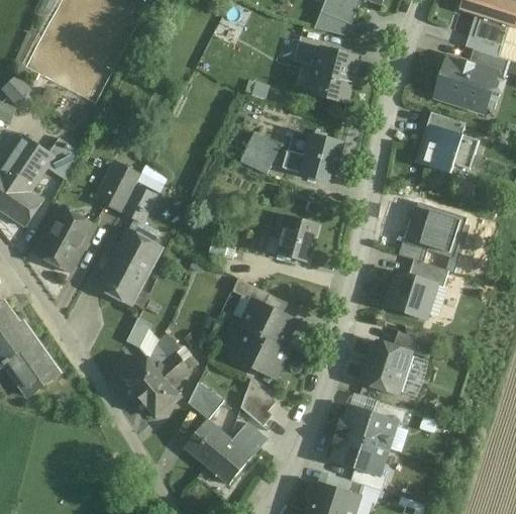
[(461,0),(458,9),(480,16),(474,36),(501,44),(507,24),(515,27),(515,0),(461,0)]
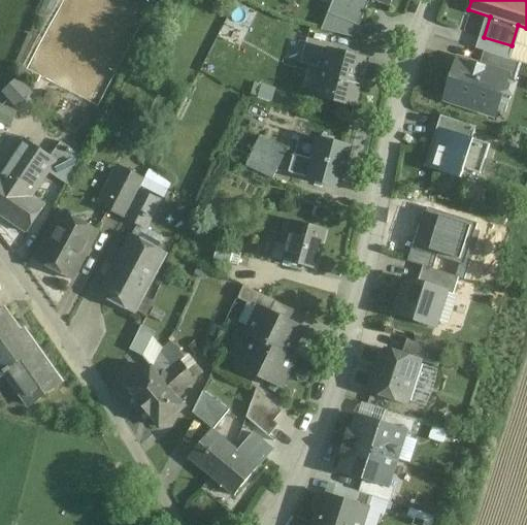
[(484,37),(479,35),(474,46),(483,50),(513,59),(517,47),(512,45),(484,37)]
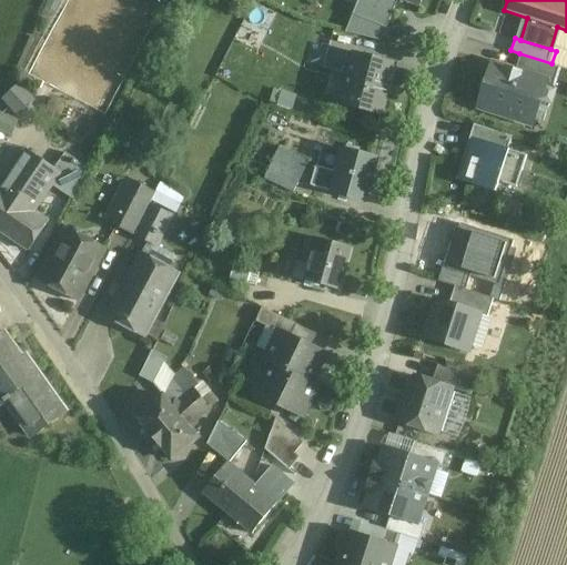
[(393,61),(351,51),(326,46),(321,67),(341,72),(342,67),(347,68),(338,103),(380,113),(393,61)]
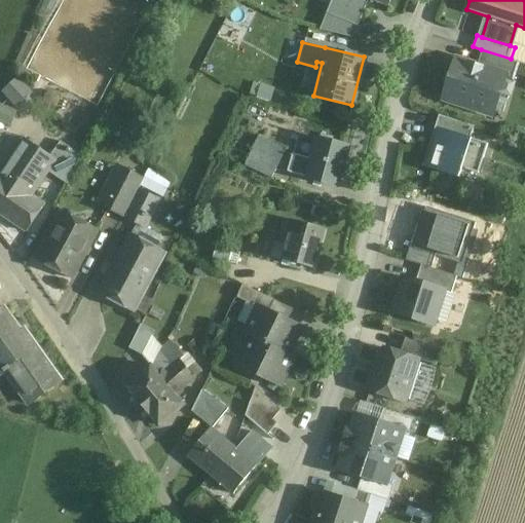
[(511,59),(481,49),(477,64),(503,73),(503,75),(511,77),(517,61),(511,59)]
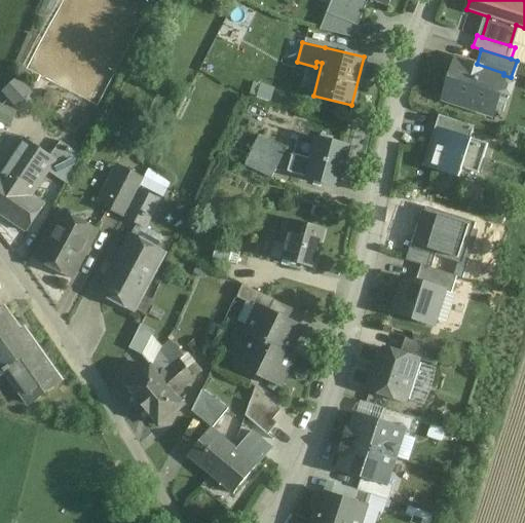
[(477,64),(455,58),(443,97),(459,102),(465,100),(484,106),(490,102),(493,109),(501,111),(508,95),(498,91),(503,75),(503,73),(477,64)]
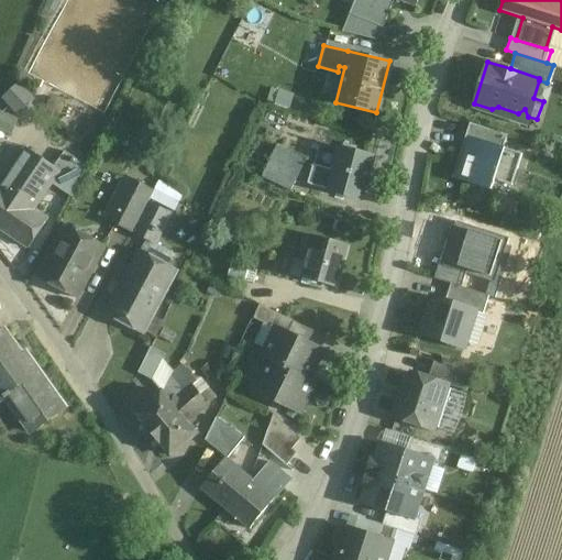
[(20,77),(1,94),(17,110),(35,95),(20,77)]
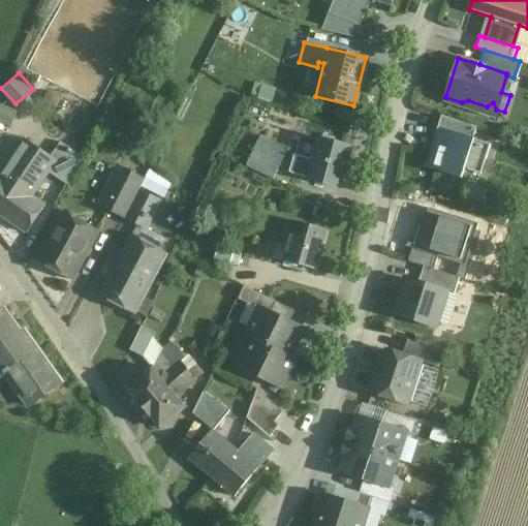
[(472,136),(441,127),(445,115),(440,114),(424,165),(426,166),(426,165),(461,177),(464,167),(480,173),(490,143),(472,136)]
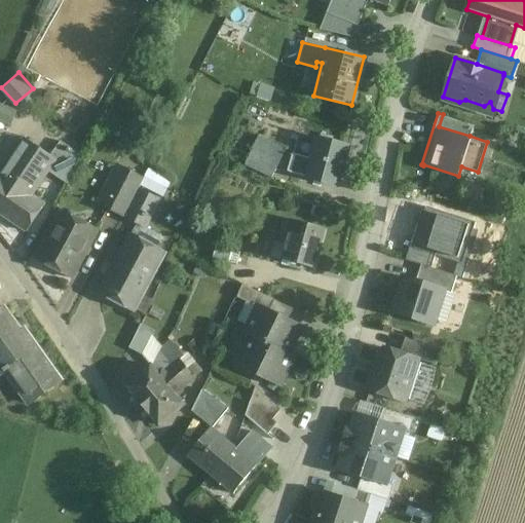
[(21,114),(10,129),(17,135),(28,119),(21,114)]
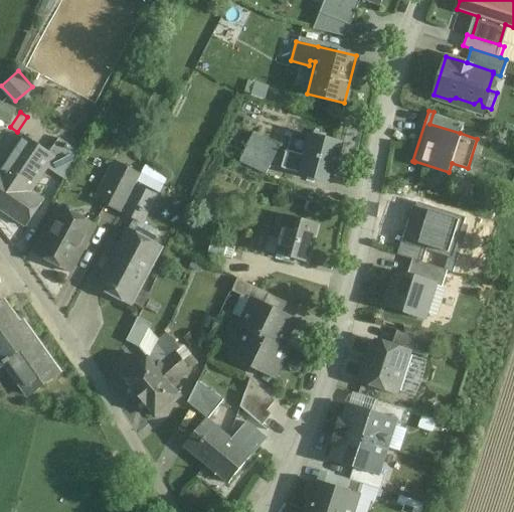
[(464,122),(434,112),(430,124),(460,133),(464,122)]
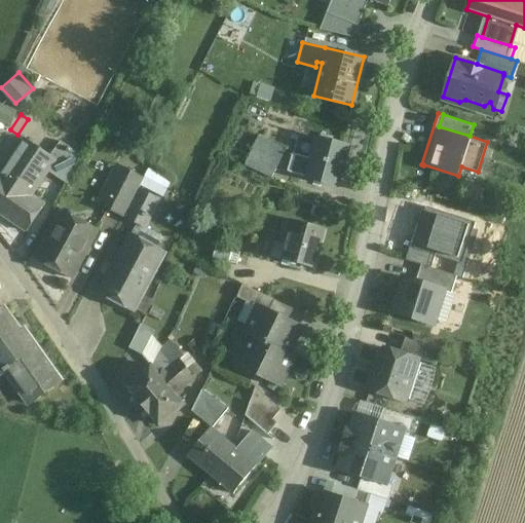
[(285,149),(258,136),(244,163),(271,177),(285,149)]
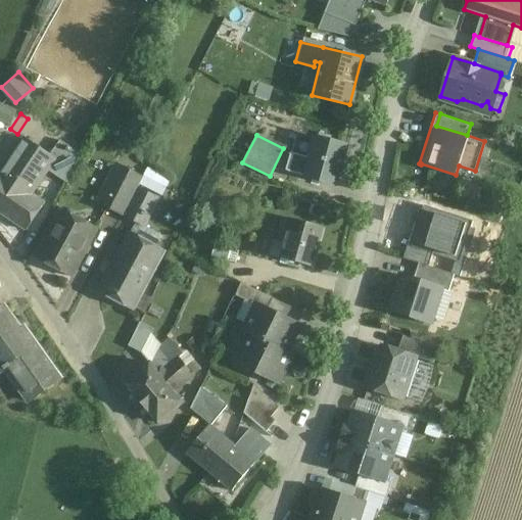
[(345,144),(313,135),(307,155),(290,150),(285,169),(289,171),(335,183),(345,144)]
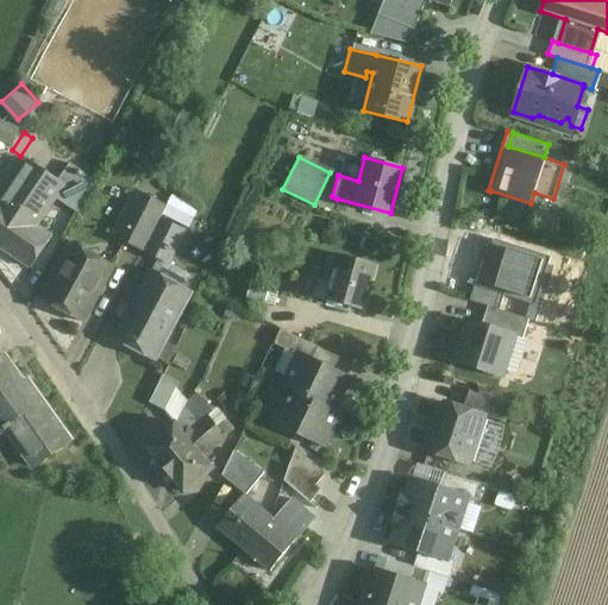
[(94,176),(69,159),(55,178),(62,183),(54,195),(76,210),(94,176)]
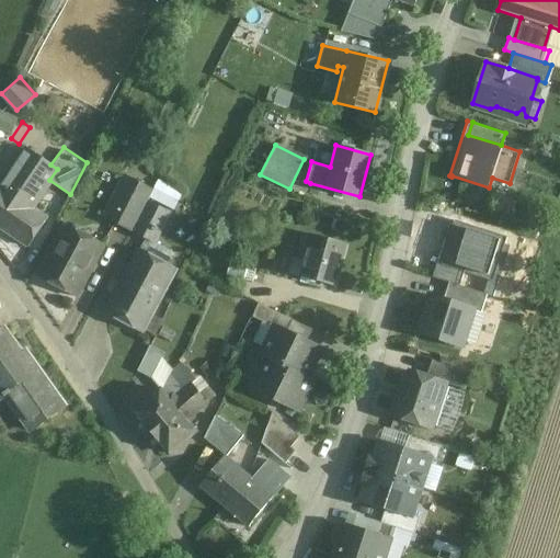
[(26,148),(0,186),(0,227),(27,246),(47,216),(32,206),(49,180),(57,169),(50,164),(26,148)]
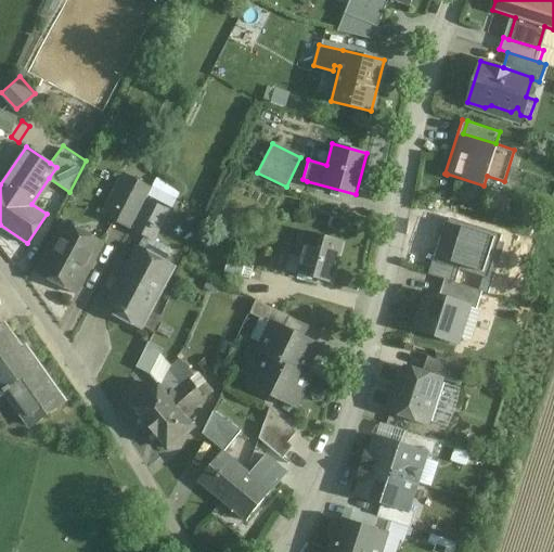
[(149,191),(121,177),(104,213),(130,226),(149,191)]
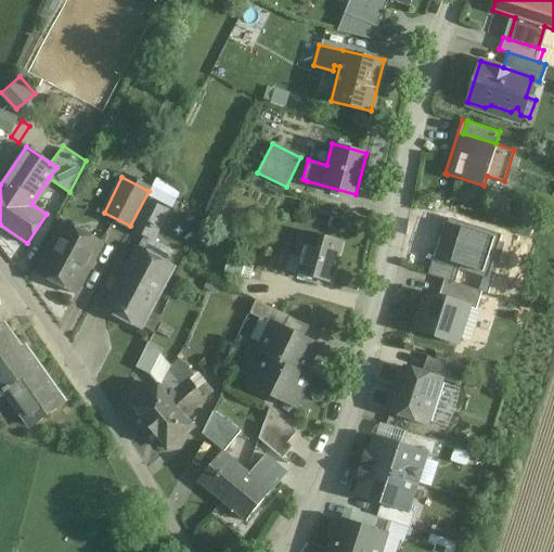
[(169,208),(145,196),(130,227),(154,239),(169,208)]
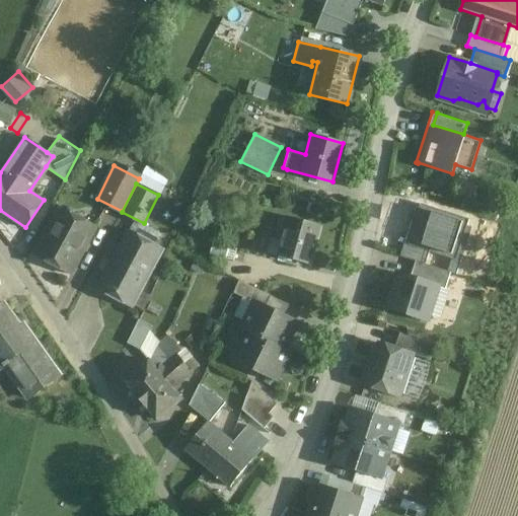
[(96,225),(63,208),(39,253),(72,272),(96,225)]
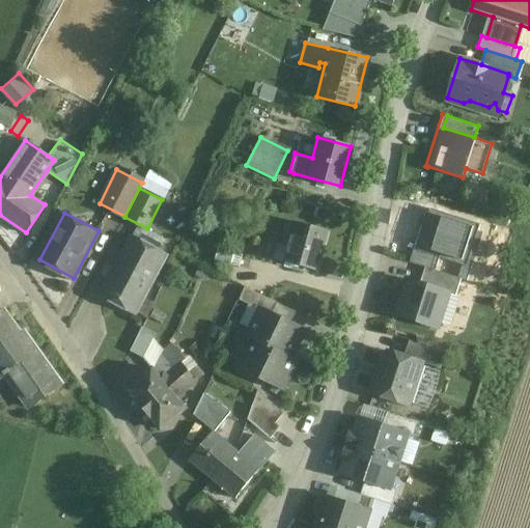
[(326,230),(293,221),(285,246),(287,246),(283,261),(315,270),(326,230)]
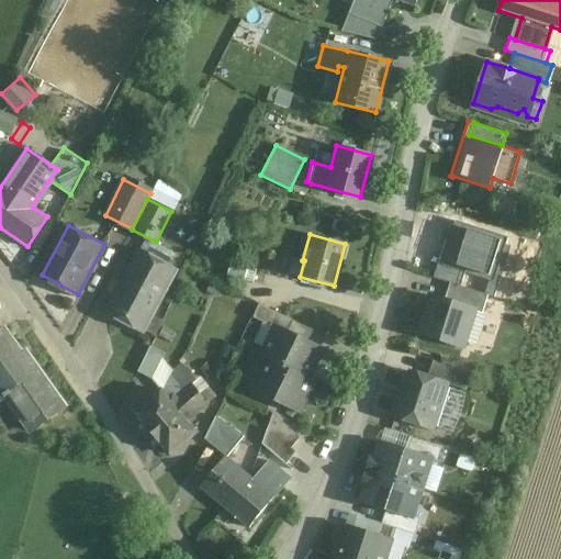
[(139,248),(107,311),(141,331),(174,268),(139,248)]
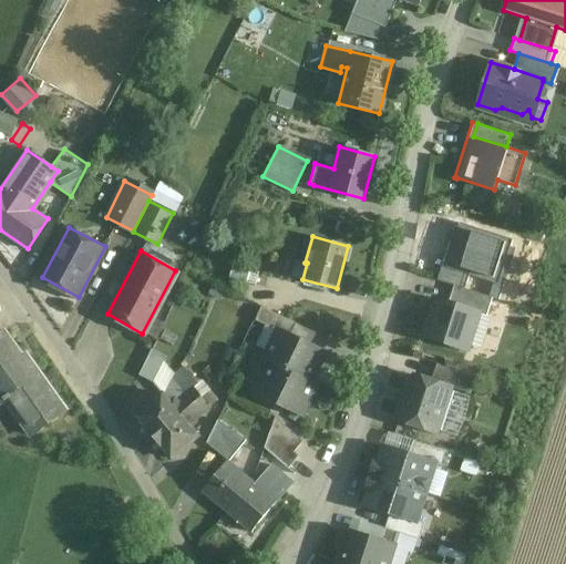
[(257,273),(232,265),(228,277),(254,284),(257,273)]
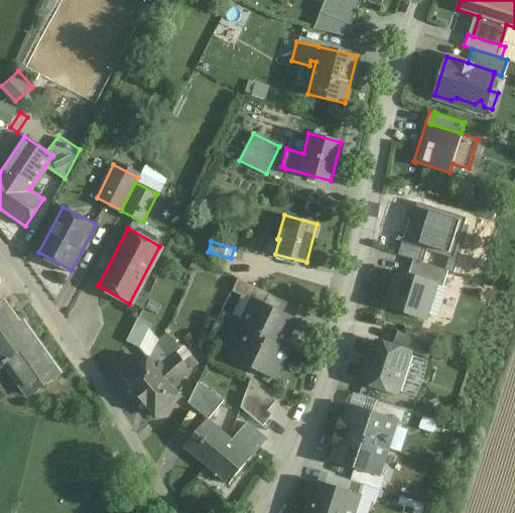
[(447,269),(412,258),(408,273),(435,282),(435,283),(438,285),(441,285),(447,269)]
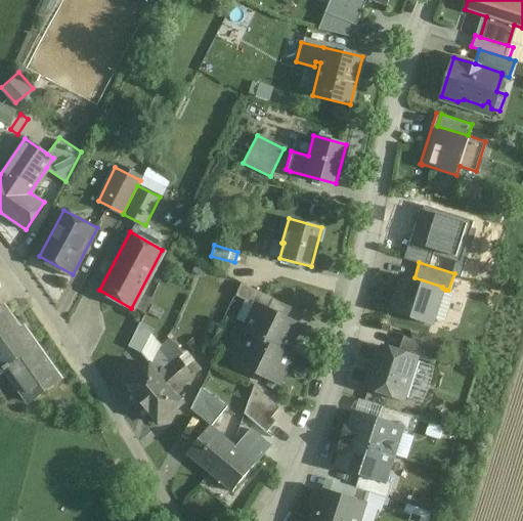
[(415,277),(404,274),(398,295),(395,294),(390,309),(431,322),(432,318),(440,320),(444,318),(451,295),(449,291),(448,290),(445,290),(442,288),(442,287),(415,277)]
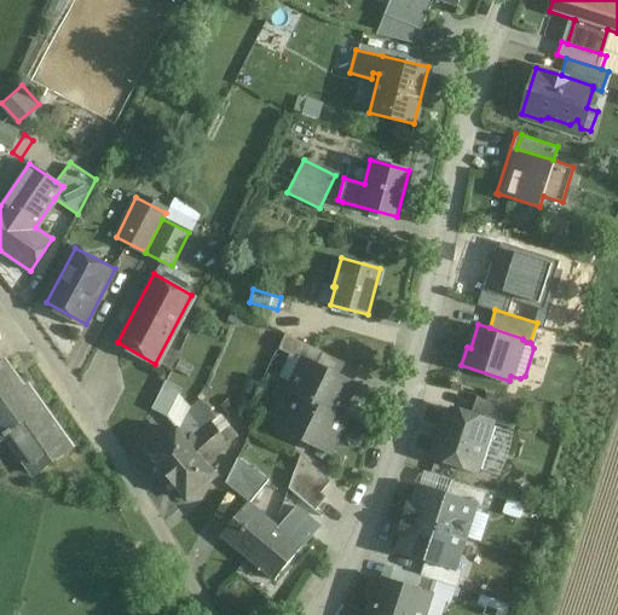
[(323,350),(284,332),(278,348),(302,359),(304,358),(317,364),(323,350)]
